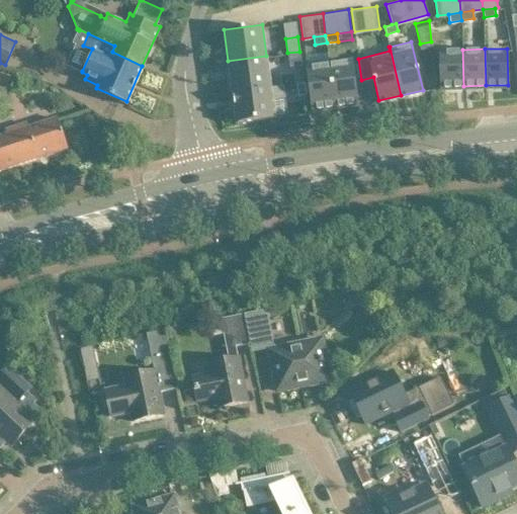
[(462,50),(440,51),(441,86),(463,86),(462,50)]
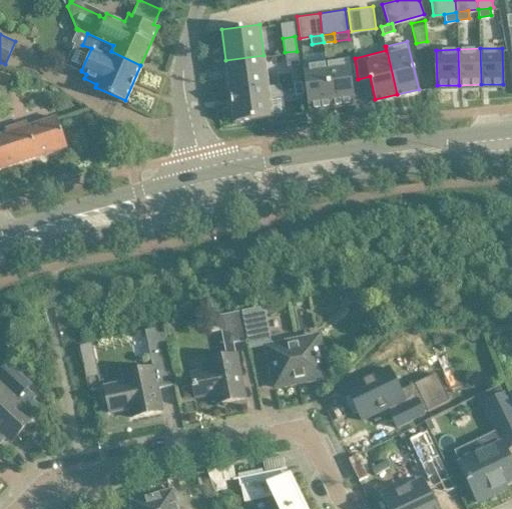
[(297,51),(285,52),(286,64),(299,63),(297,51)]
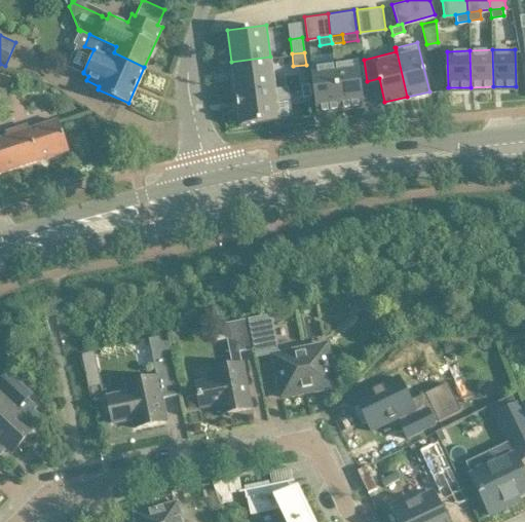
[(274,86),(270,57),(231,62),(235,92),(274,86)]
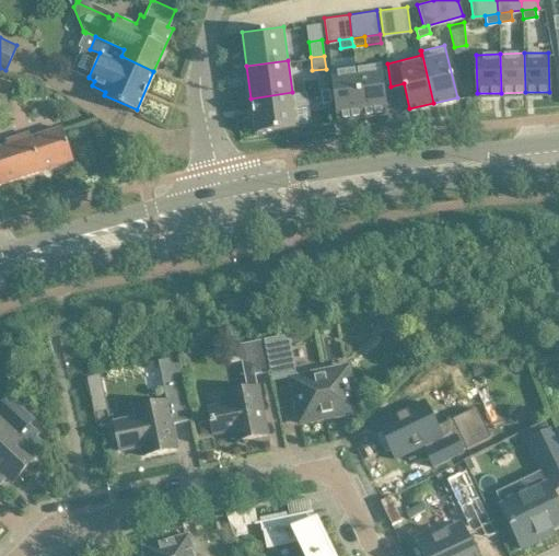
[(380,65),(356,68),(362,114),(386,111),(380,65)]
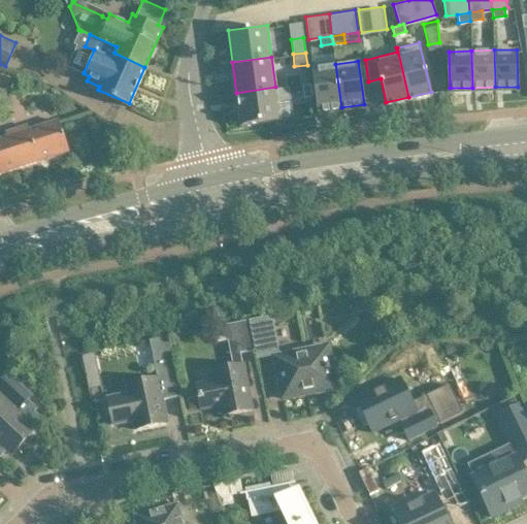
[(319,110),(341,107),(335,64),(313,67),(319,110)]
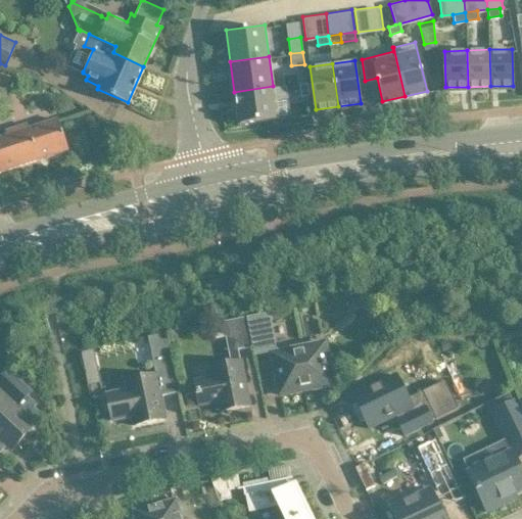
[(307,82),(299,83),(300,94),(309,93),(307,82)]
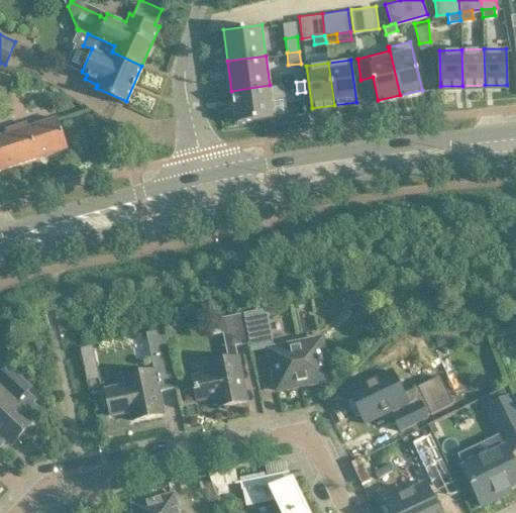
[(270,86),(231,91),(236,121),(274,116),(272,98),(285,96),(283,84),(270,86)]
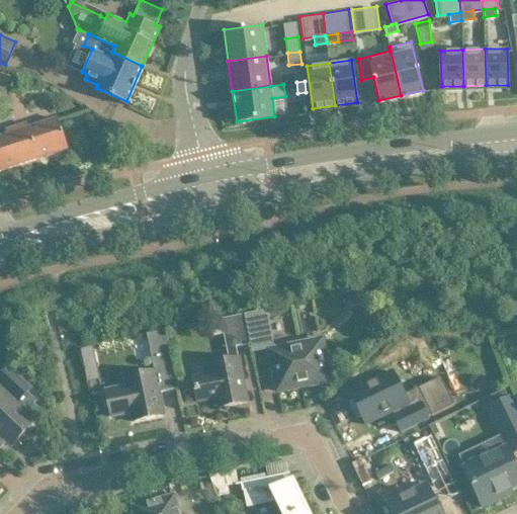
[(0,168),(67,146),(57,115),(27,125),(26,121),(4,130),(5,133),(0,134),(0,168)]
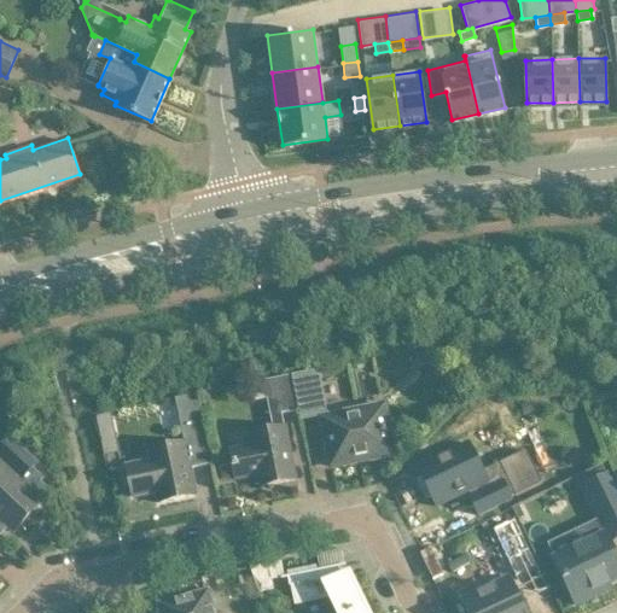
[(291,372),(298,407),(300,415),(321,410),(313,367),(291,372)]
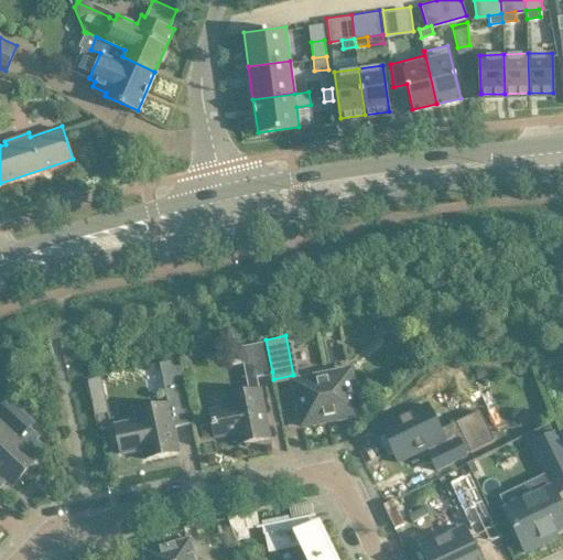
[(272,372),(266,340),(250,343),(256,375),(272,372)]
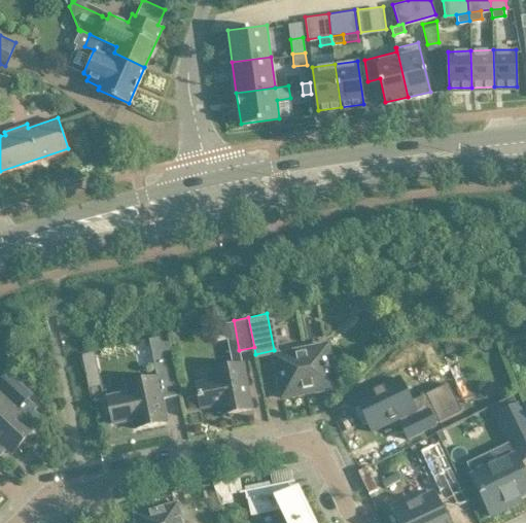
[(126,381),(127,383),(128,390),(107,394),(112,421),(133,416),(135,426),(166,420),(162,396),(179,393),(172,357),(168,334),(149,337),(153,360),(156,375),(126,381)]
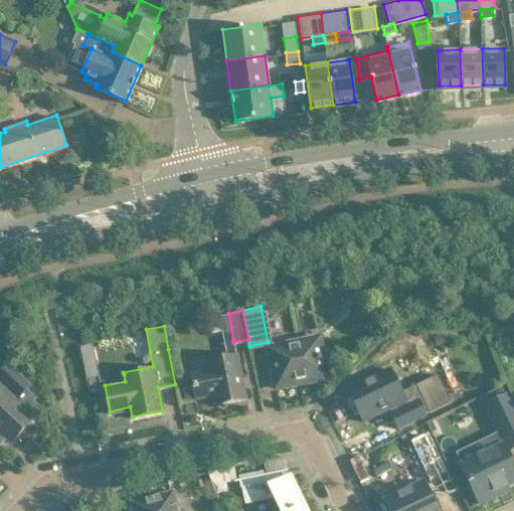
[(327,375),(320,342),(319,335),(267,346),(276,386),(305,380),(308,382),(320,379),(322,376),(327,375)]
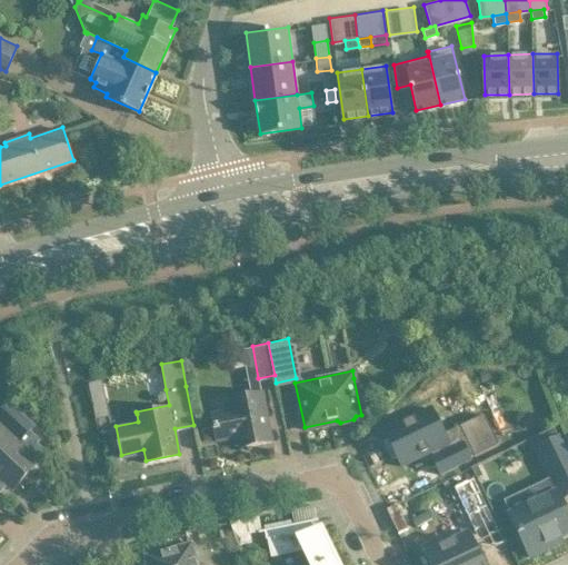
[(238,435),(239,443),(240,446),(271,439),(261,390),(230,397),(232,408),(211,413),(216,438),(238,435)]
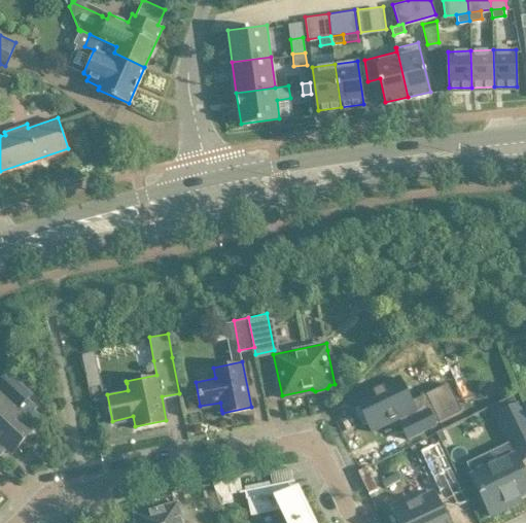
[(98,370),(84,372),(88,385),(101,383),(98,370)]
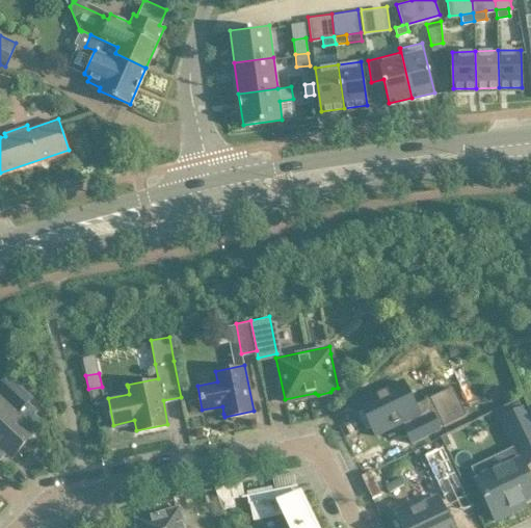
[(0,454),(3,451),(5,452),(9,456),(11,455),(34,430),(28,425),(36,417),(31,412),(34,410),(26,401),(31,396),(7,374),(0,381),(0,393),(3,396),(0,398),(0,454)]
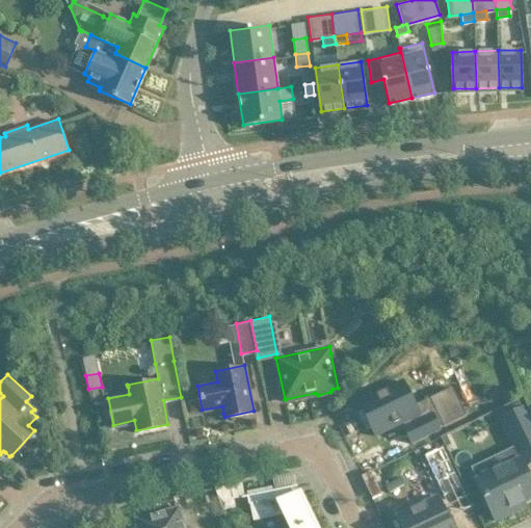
[(364,408),(359,411),(366,427),(371,424),(375,433),(402,420),(405,426),(404,426),(412,441),(440,427),(439,425),(443,424),(466,414),(452,385),(424,398),(424,399),(415,403),(403,379),(359,400),(364,408)]
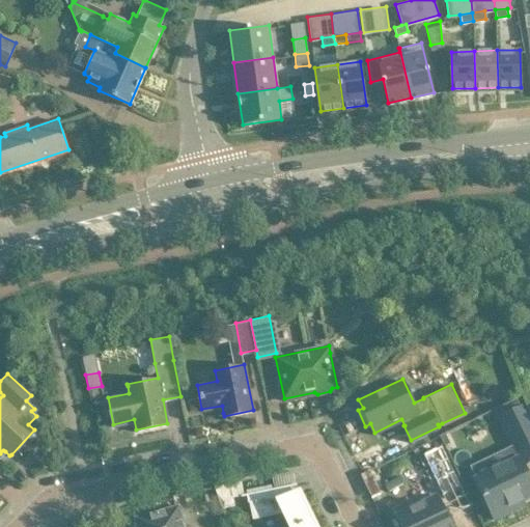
[(503,413),(518,443),(529,437),(529,425),(521,406),(503,413)]
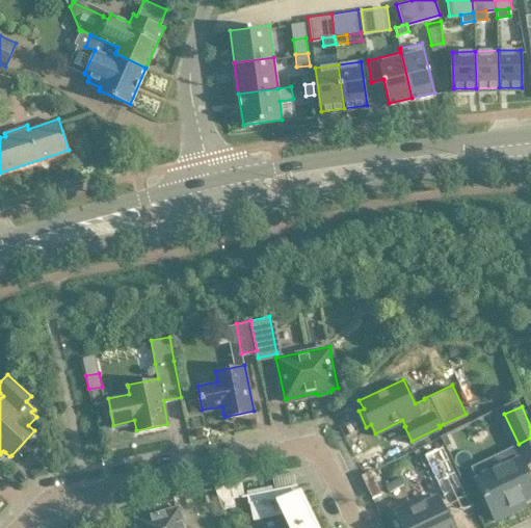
[(442,444),(423,453),(443,494),(452,513),(471,504),(461,485),(442,444)]
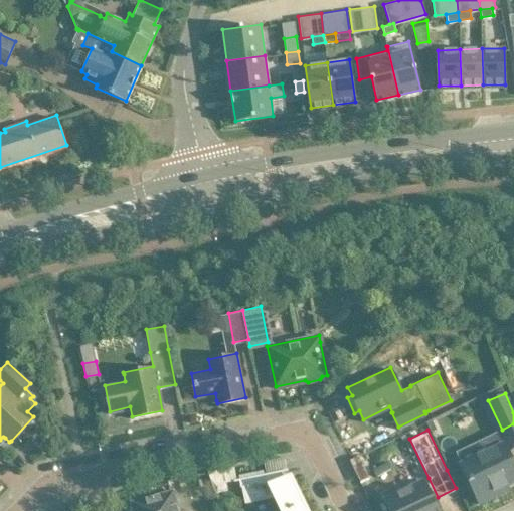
[(498,492),(496,489),(513,480),(513,463),(504,443),(461,464),(479,501),(498,492)]
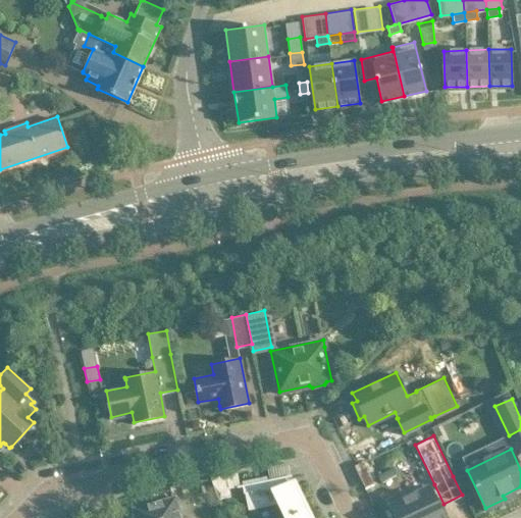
[(230,495),(226,474),(210,477),(218,498),(230,495)]
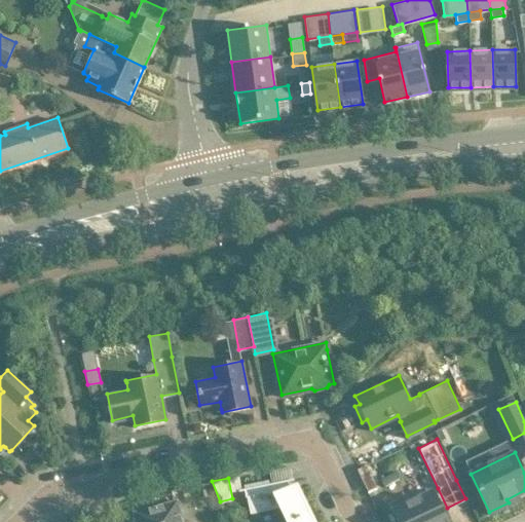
[(268,479),(244,484),(245,488),(244,488),(245,489),(246,496),(247,496),(250,495),(253,510),(279,504),(280,507),(287,521),(313,521),(297,485),(296,485),(292,487),(288,480),(288,479),(271,482),(269,483),(268,479)]
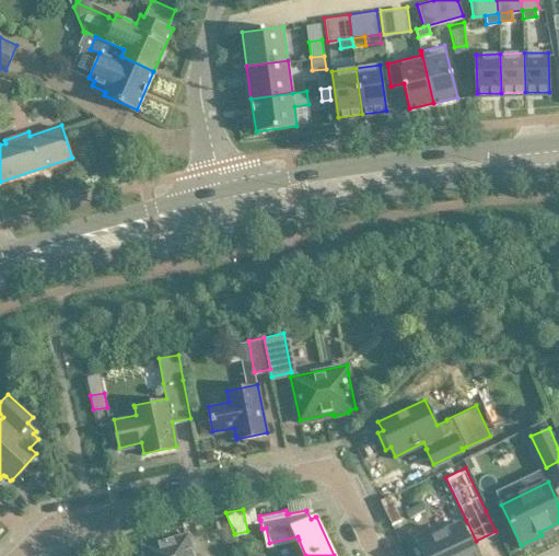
[(480,555),(463,520),(420,541),(427,555),(480,555)]
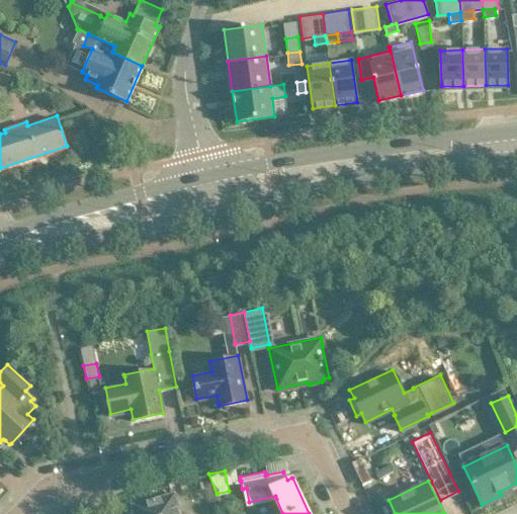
[(179,513),(174,493),(152,499),(149,495),(137,499),(136,503),(133,504),(135,513),(179,513)]
